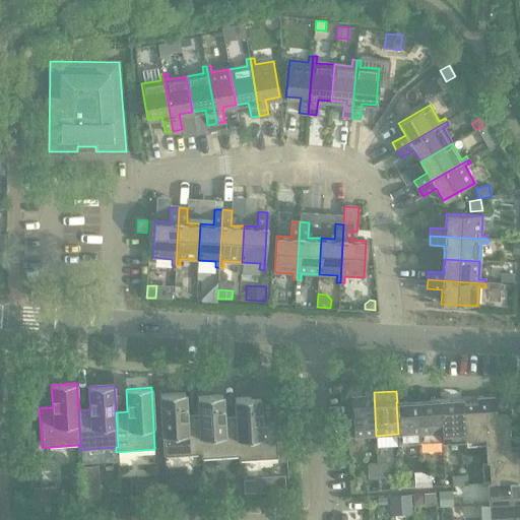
[(376,436),(374,392),(350,393),(353,437),(376,436)]
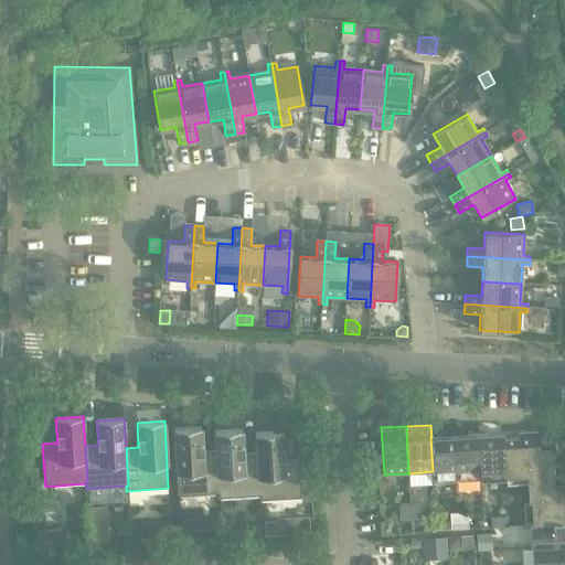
[(201,427),(174,429),(178,497),(219,494),(216,451),(203,451),(201,427)]
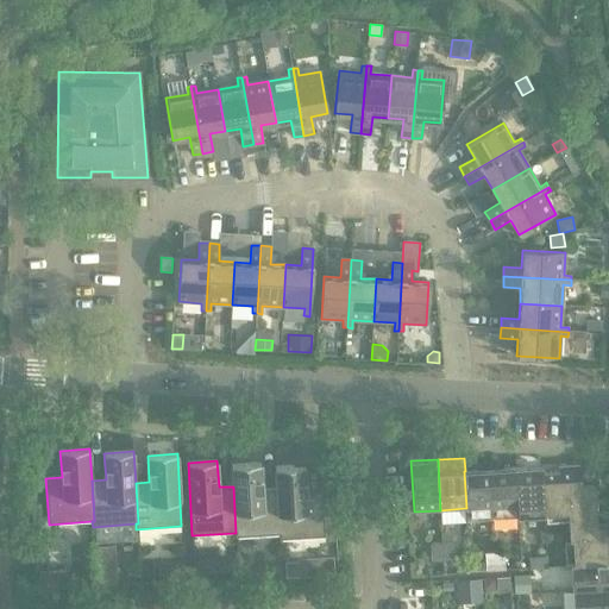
[(233,487),(236,533),(236,538),(280,535),(276,489),(262,489),(261,463),(231,465),(233,487)]
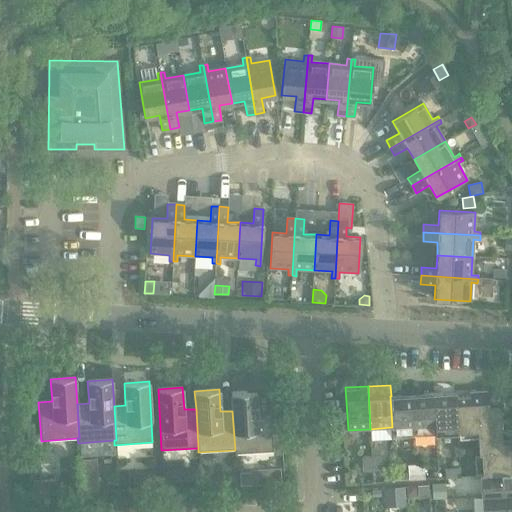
[(256,391),(231,393),(232,411),(235,450),(235,454),(273,452),(271,413),(257,413),(256,391)]
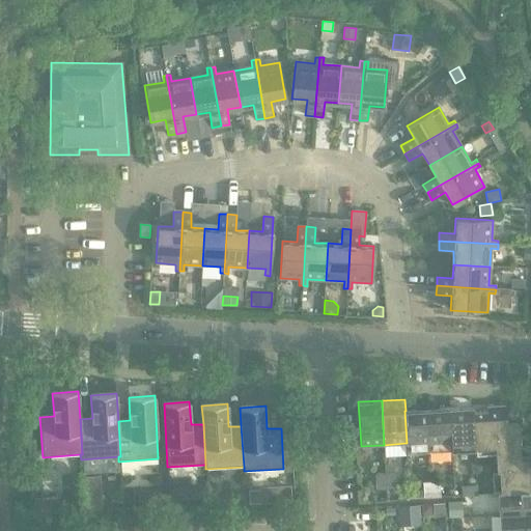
[(472,407),(449,409),(452,452),(474,451),(472,412),(472,407)]
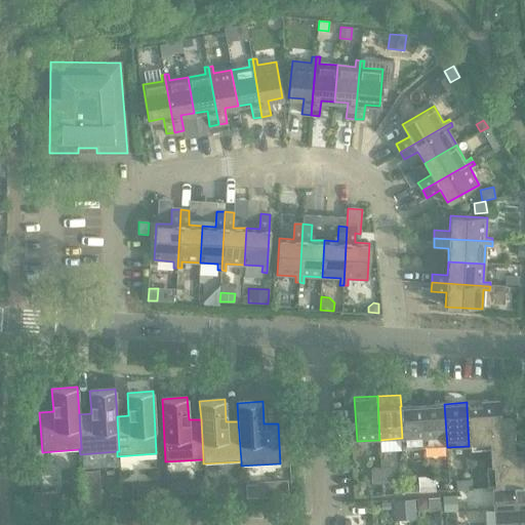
[(444,404),(422,405),(425,449),(447,447),(444,404)]
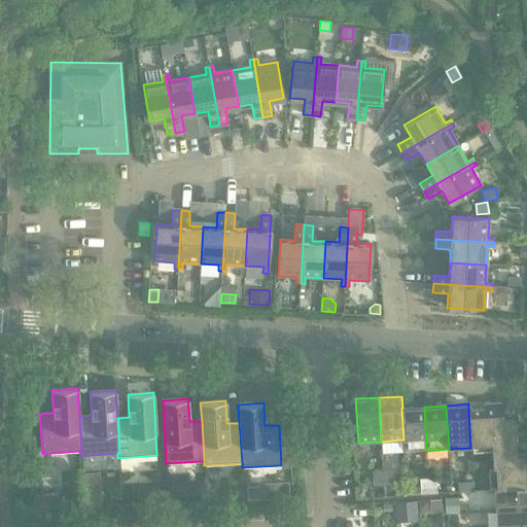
[(424,407),(402,408),(401,408),(403,440),(402,440),(403,452),(426,451),(424,407)]
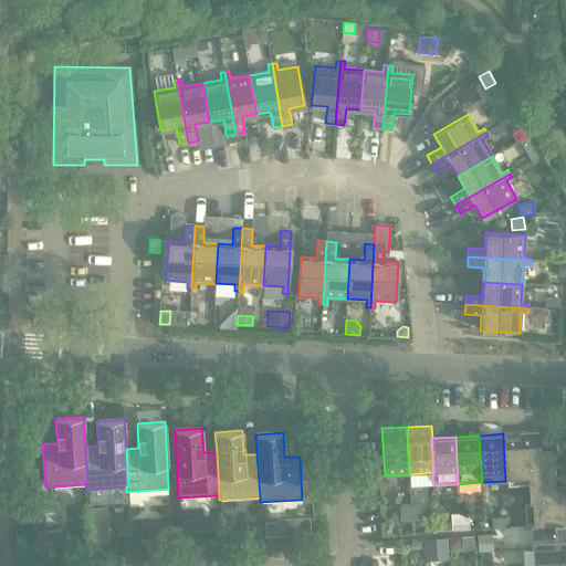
[(533,437),(503,439),(505,481),(528,480),(531,526),(565,523),(565,493),(555,494),(553,452),(534,453),(533,437)]
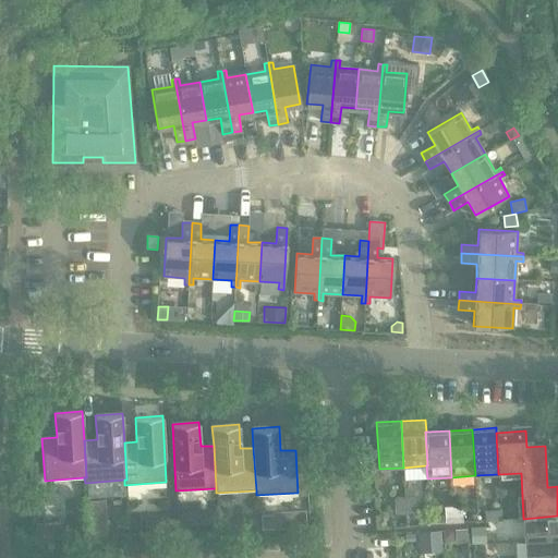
[(407,510),(405,495),(397,496),(398,511),(407,510)]
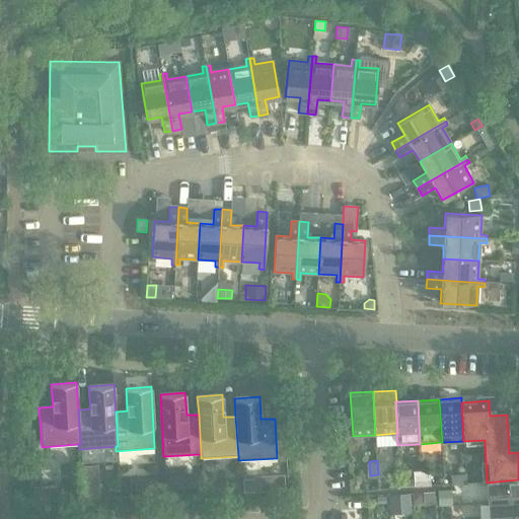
[(385,460),(377,460),(378,474),(386,474),(385,460)]
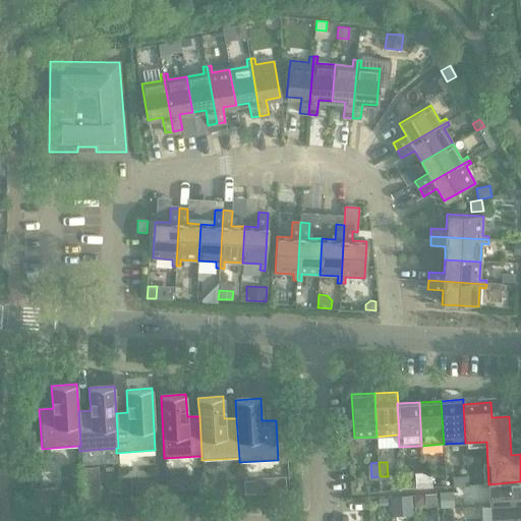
[(424,488),(423,473),(415,474),(416,488),(424,488)]
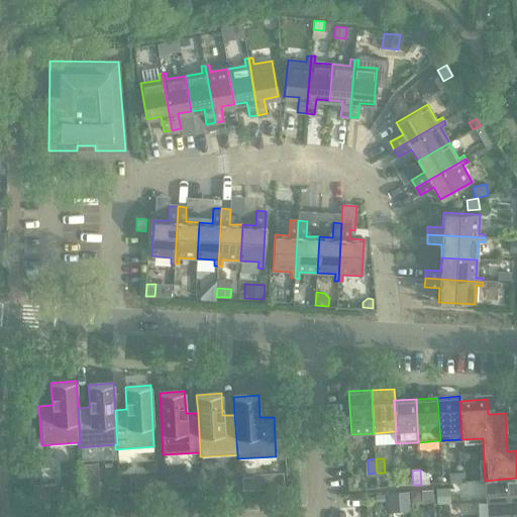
[(428,470),(420,470),(421,485),(429,484),(428,470)]
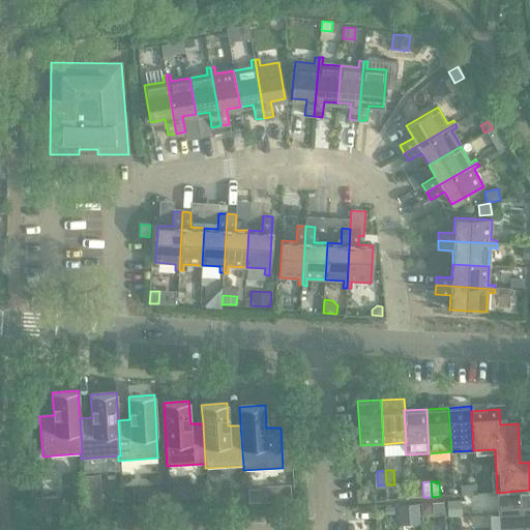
[(189,486),(185,491),(185,499),(204,498),(203,484),(189,486)]
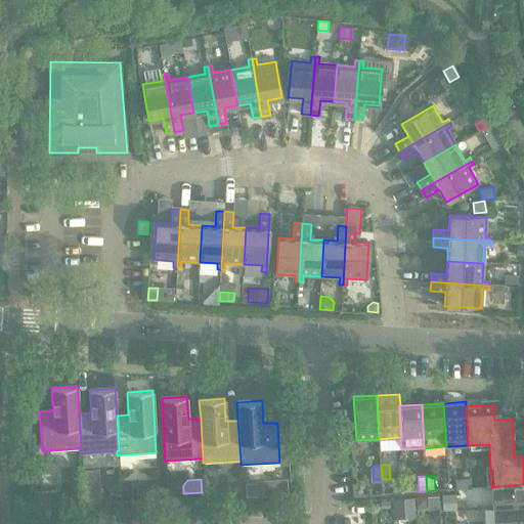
[(455,481),(455,489),(471,488),(470,480),(455,481)]
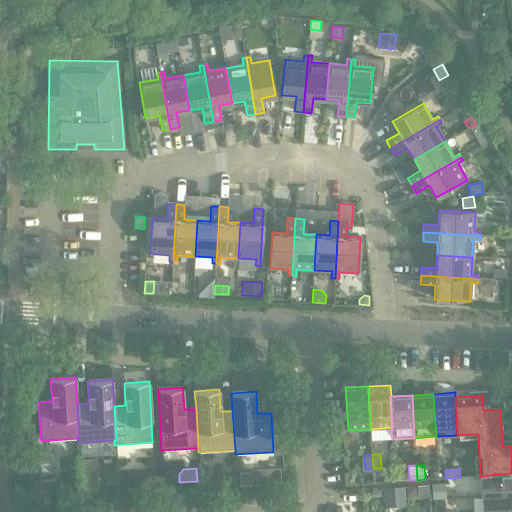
[(130,470),(122,471),(123,485),(136,484),(135,475),(130,470)]
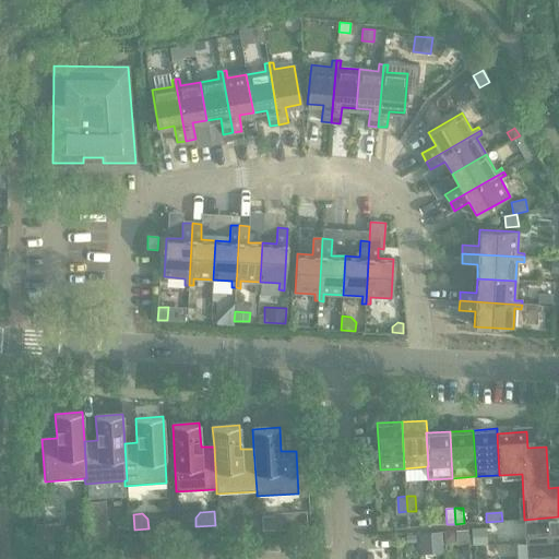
[(274,515),(263,516),(263,531),(274,530),(274,515)]
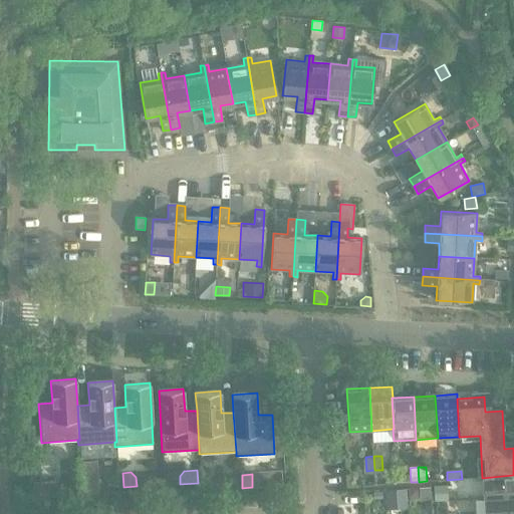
[(513,475),(482,478),(484,499),(513,497),(513,475)]
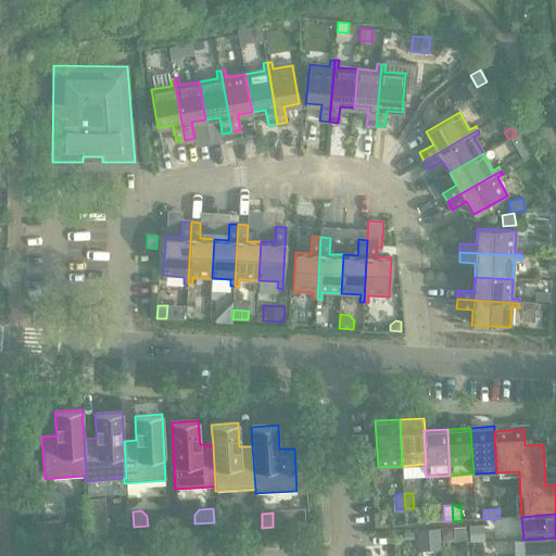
[(96,518),(88,518),(89,535),(108,534),(106,527),(96,518)]
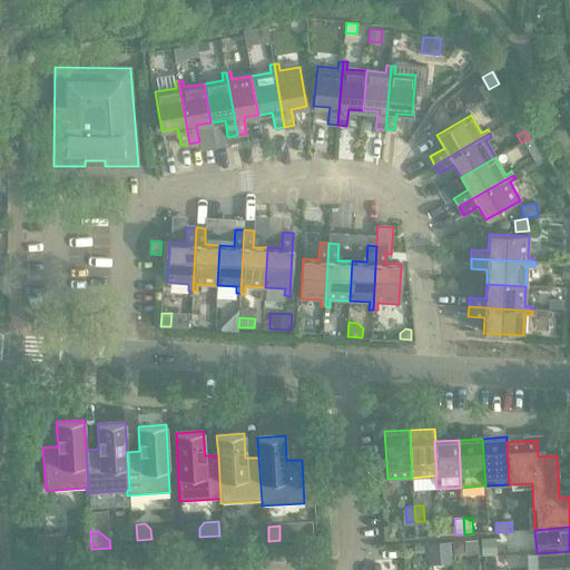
[(497,539),(482,540),(483,557),(498,556),(497,539)]
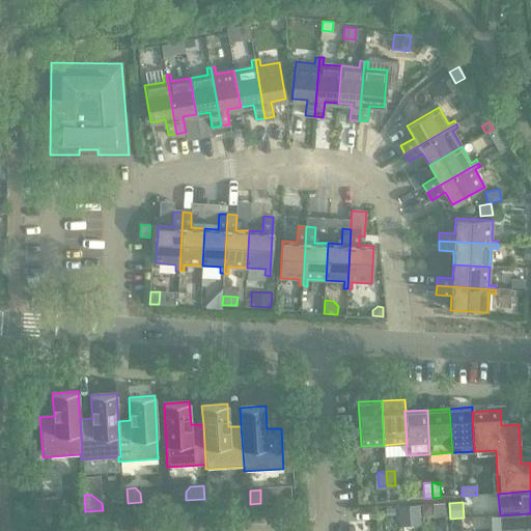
[(432,504),(421,504),(422,515),(430,515),(432,512),(432,504)]
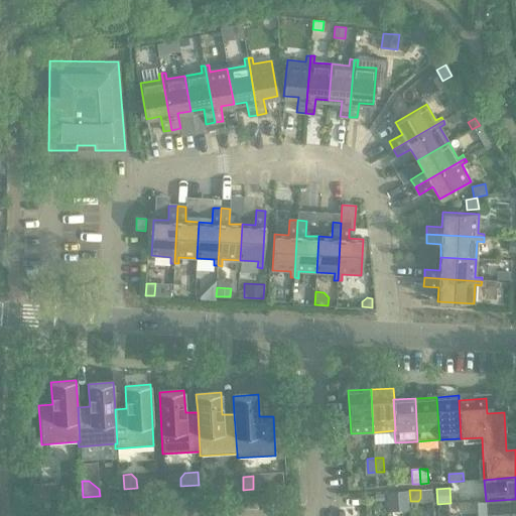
[(408,491),(386,492),(387,509),(409,508),(408,491)]
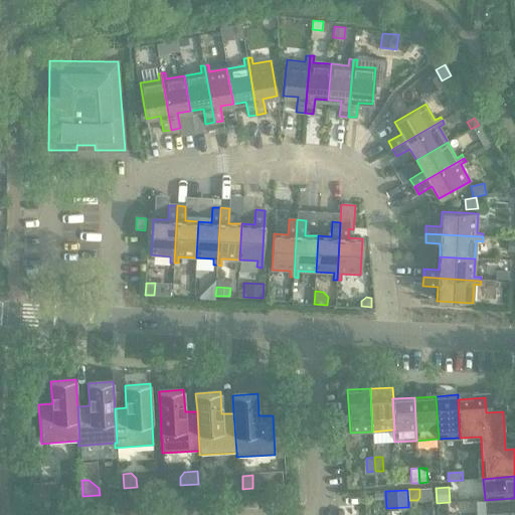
[(514,514),(514,498),(485,500),(485,514),(514,514)]
